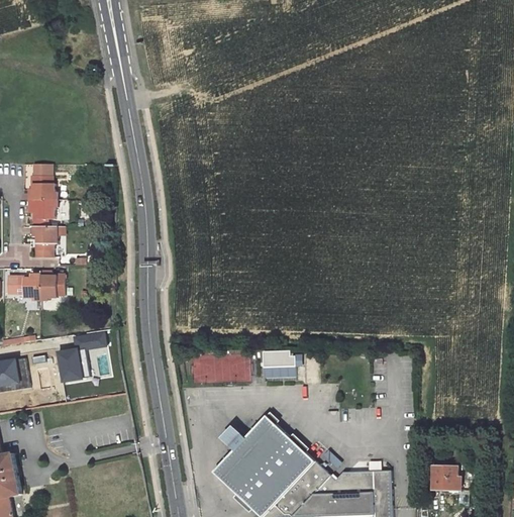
[(33,177),(30,177),(30,184),(32,184),(32,188),(30,189),(27,189),(27,200),(54,200),(54,184),(52,184),(52,177),(48,177),(48,165),(33,165),(33,177)]
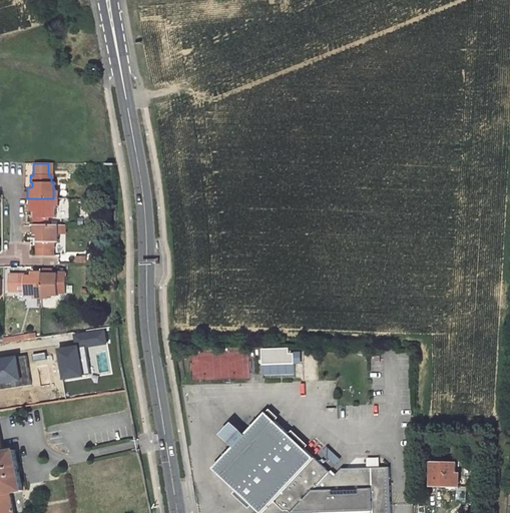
[(53,218),(53,198),(27,198),(27,210),(32,211),(32,225),(47,225),(47,218),(53,218)]
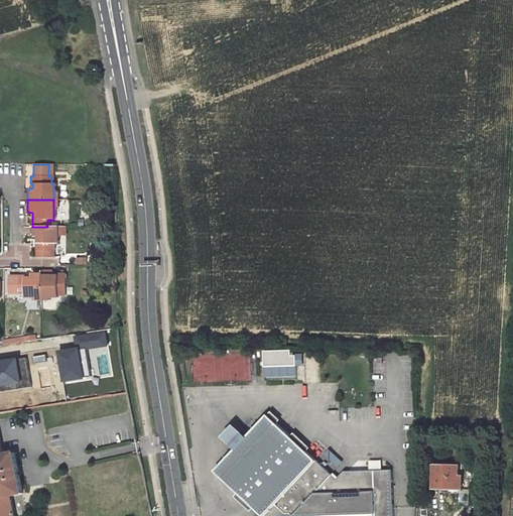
[(36,237),(36,250),(34,250),(34,257),(51,257),(51,250),(52,250),(52,242),(55,242),(56,227),(47,227),(32,227),(32,237),(36,237)]
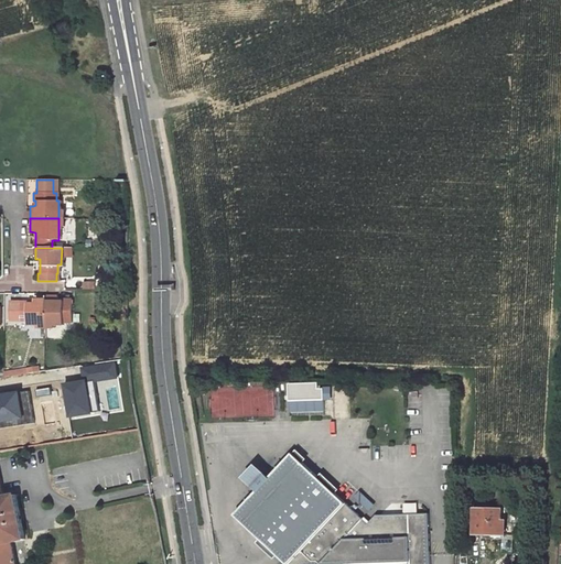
[(54,296),(43,296),(43,299),(43,325),(61,325),(61,322),(68,322),(68,299),(60,299),(60,301),(54,301),(54,299),(54,296)]
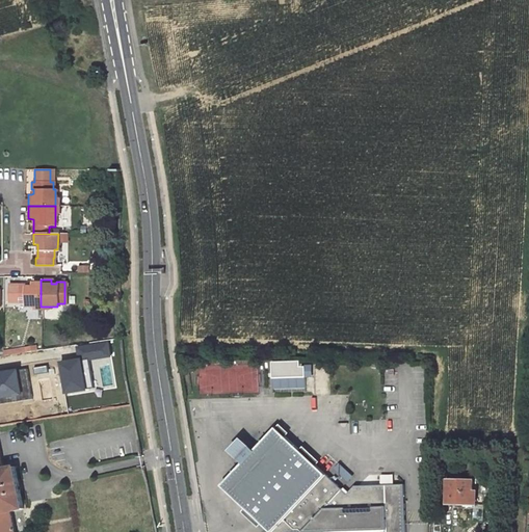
[(41,307),(41,282),(30,282),(30,286),(17,286),(18,302),(24,302),(24,307),(41,307)]
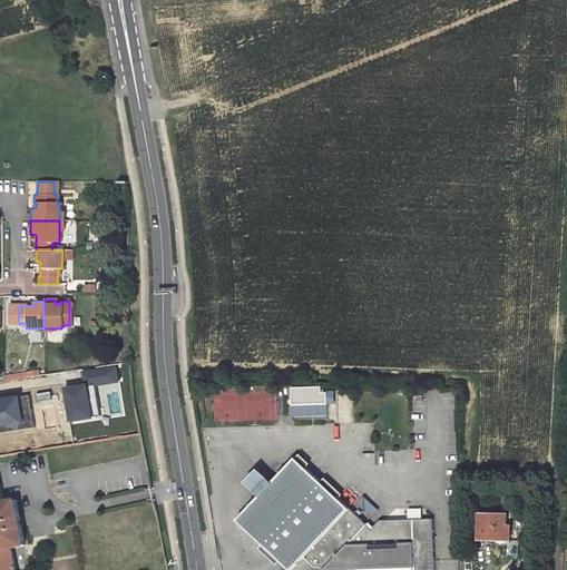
[(290,387),(290,405),(320,404),(325,404),(325,392),(320,392),(320,386),(290,387)]
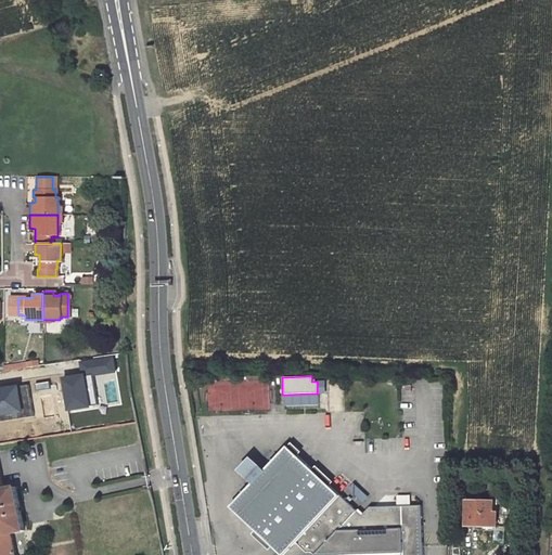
[(317,404),(317,394),(311,394),(282,395),(282,405),(317,404)]
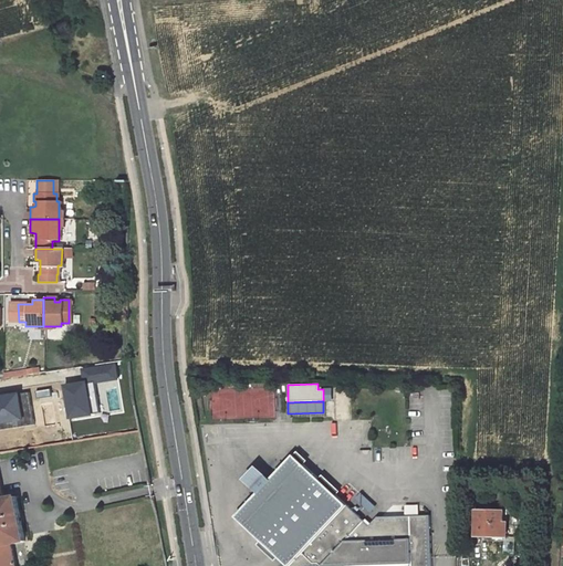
[(429,565),(429,557),(427,515),(375,517),(366,526),(361,522),(362,521),(292,454),(268,481),(254,494),(233,516),(285,565),(348,565),(360,565),(358,565),(429,565)]
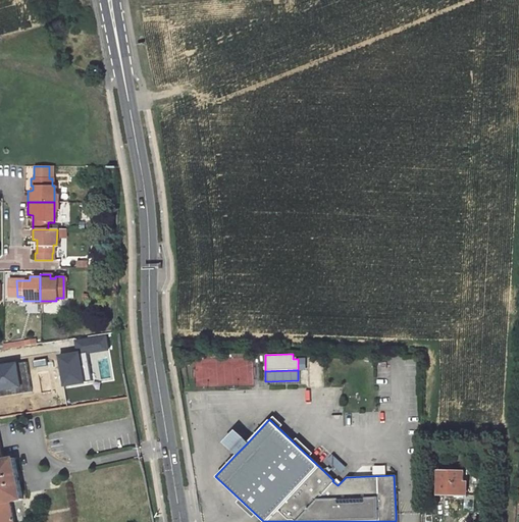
[(238,434),(224,448),(235,456),(247,444),(238,434)]
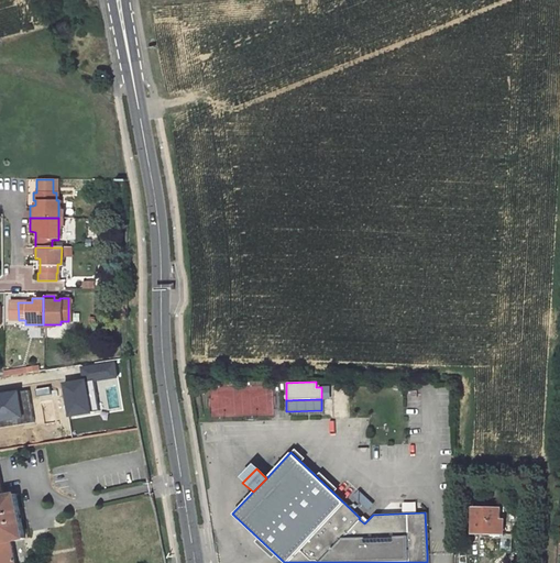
[(0,562),(12,562),(8,542),(22,540),(13,494),(0,497),(0,562)]
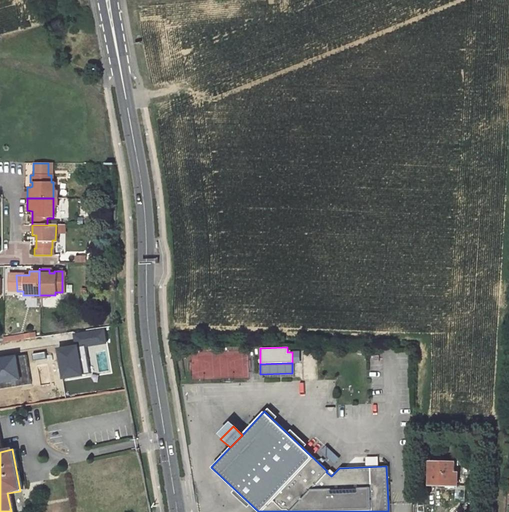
[(426,484),(454,485),(454,472),(450,471),(451,462),(427,461),(426,484)]
